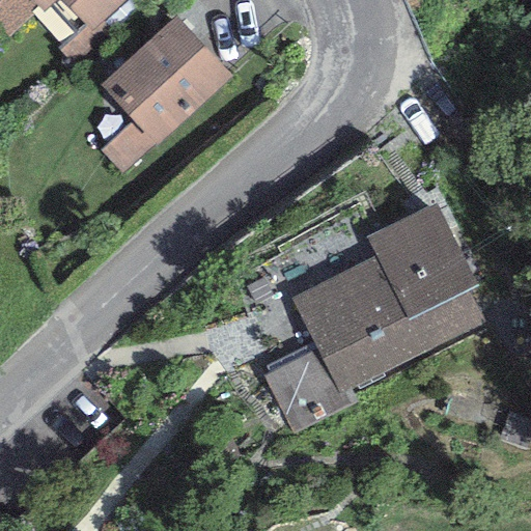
[(38,8),(31,0),(1,0),(0,1),(0,26),(8,35),(38,8)]
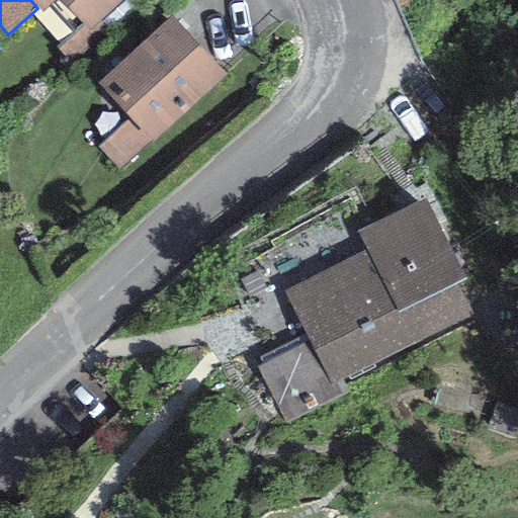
[(30,0),(37,8),(41,13),(56,0),(30,0)]
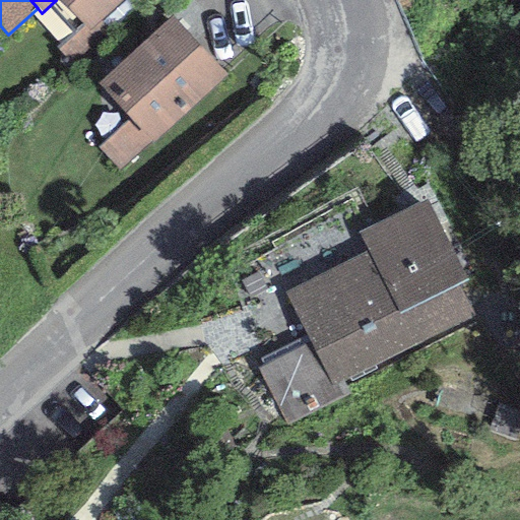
[(59,0),(87,31),(121,0),(59,0)]
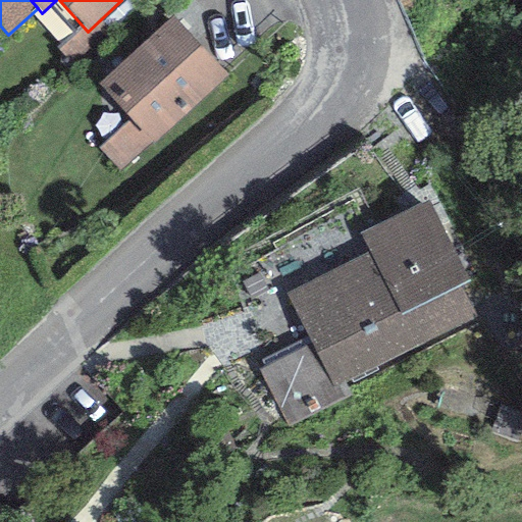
[(226,79),(172,15),(97,82),(129,119),(97,147),(118,171),(226,79)]
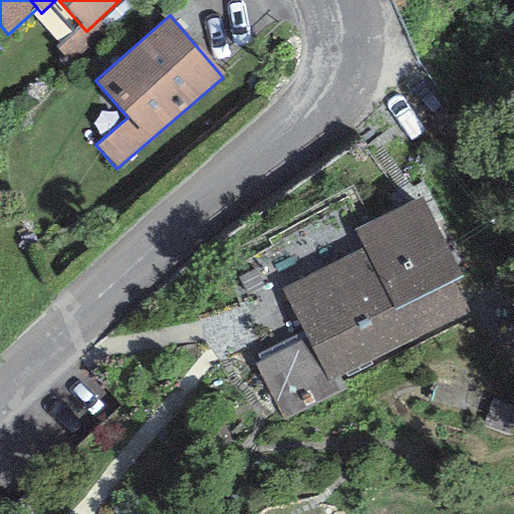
[(424,197),(355,230),(363,247),(282,287),(306,336),(252,362),(280,419),(336,391),(330,378),(469,310),(454,281),(464,276),(424,197)]
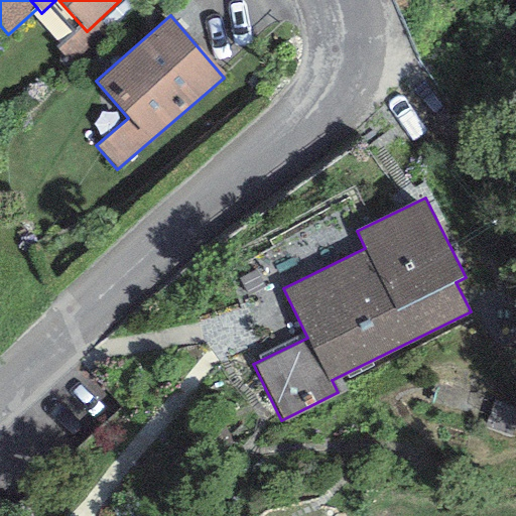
All buildings are outlined.
